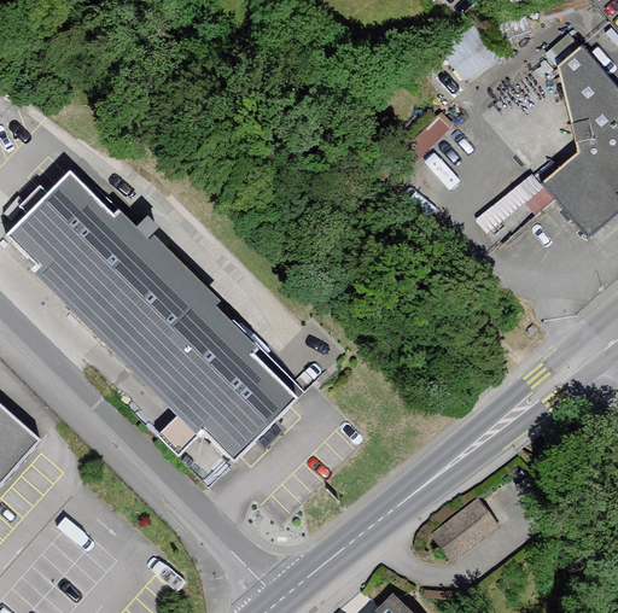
[(581,150),(543,181),(589,234),(617,209),(617,86),(583,45),(560,66),(581,150)]
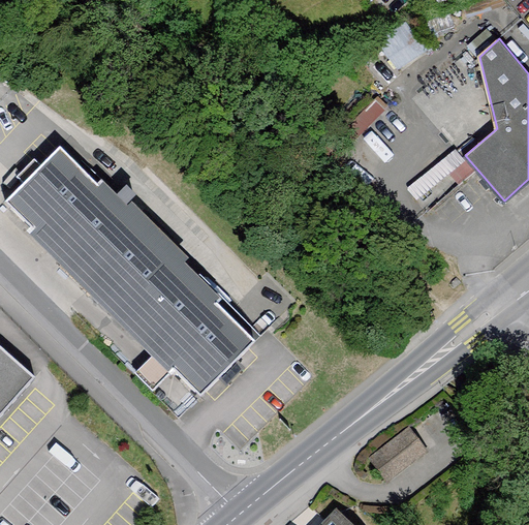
[(253,338),(58,146),(5,199),(200,391),(253,338)]
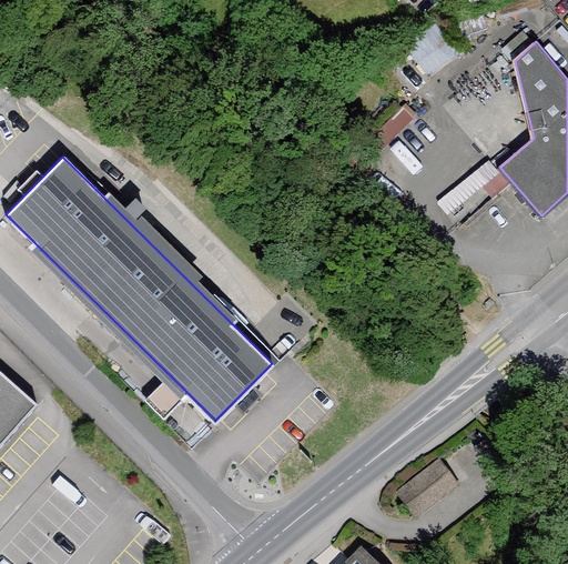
[(127,342),(114,354),(145,385),(158,374),(127,342)]
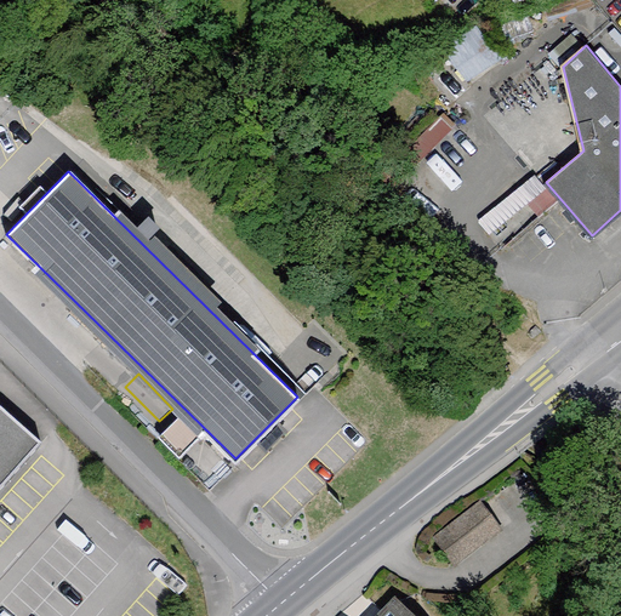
[(0,479),(38,438),(0,404),(0,479)]
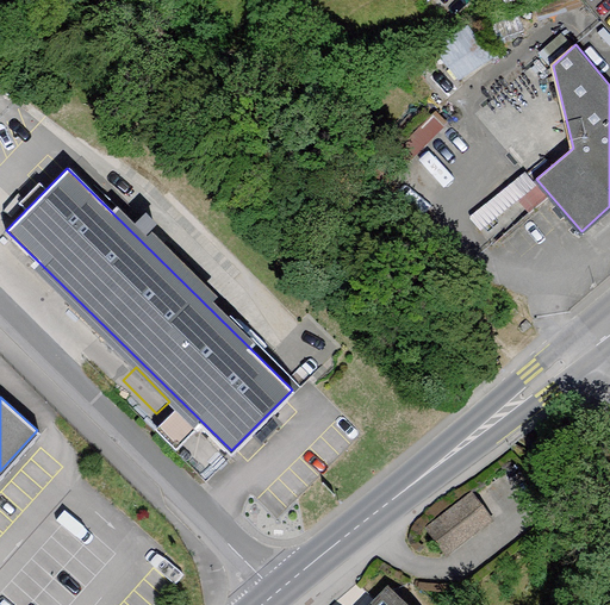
[(468,497),(423,531),(443,559),(490,524),(468,497)]
